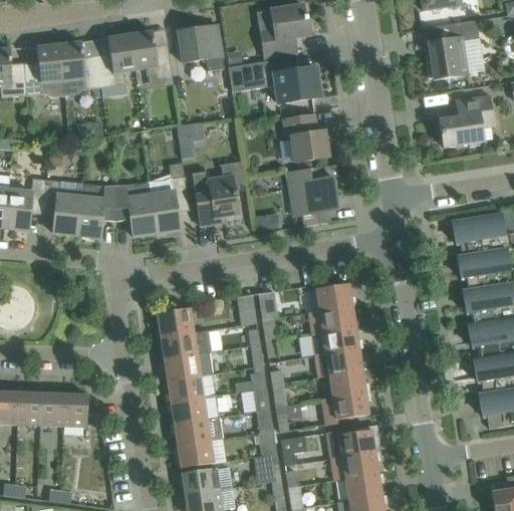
[(421,0),(423,10),(430,8),(433,11),(440,10),(443,6),(460,4),(459,0),(421,0)]
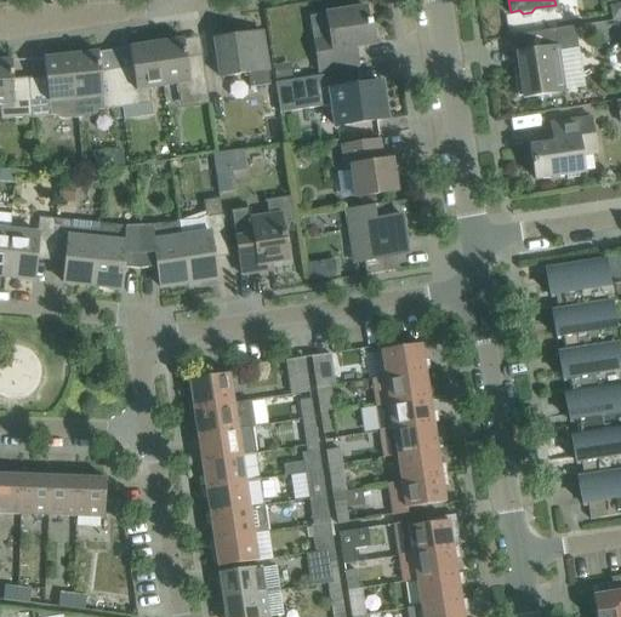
[(354,44),(374,41),(370,18),(368,18),(365,5),(326,11),(330,35),(313,38),(318,68),(358,62),(354,44)]
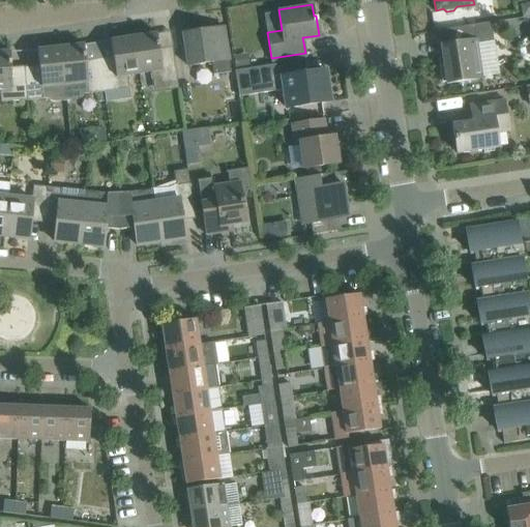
[(476,41),(493,39),(490,20),(441,28),(443,42),(440,44),(444,65),(440,66),(442,79),(446,79),(446,82),(481,76),(476,41)]
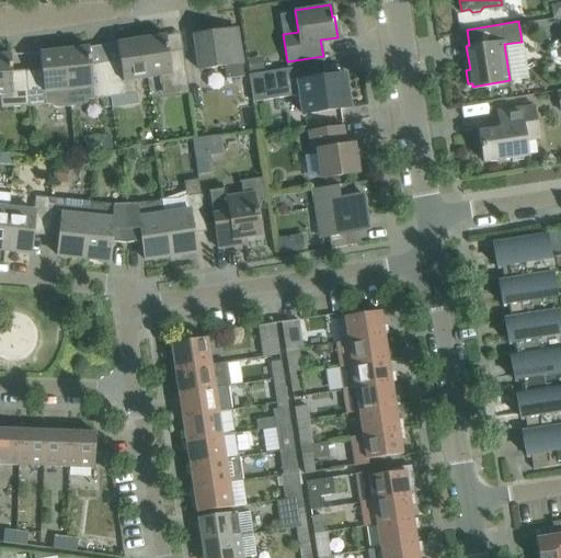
[(243,73),(240,48),(237,26),(193,33),(198,68),(224,64),(226,77),(243,73)]
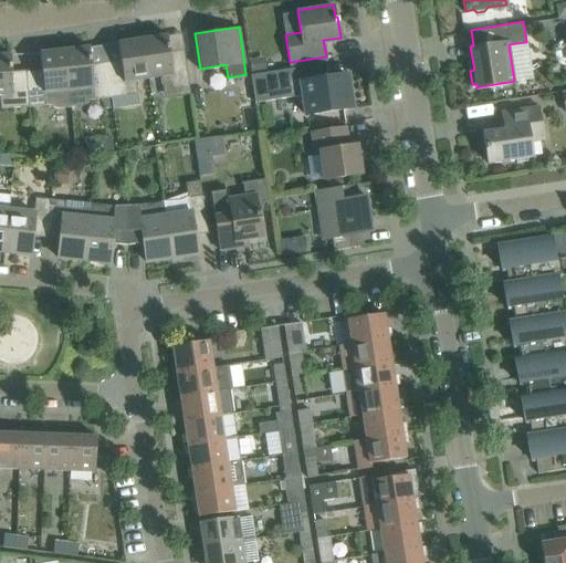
[(167,33),(142,38),(148,76),(161,75),(164,87),(174,85),(189,83),(185,55),(170,56),(167,33)]
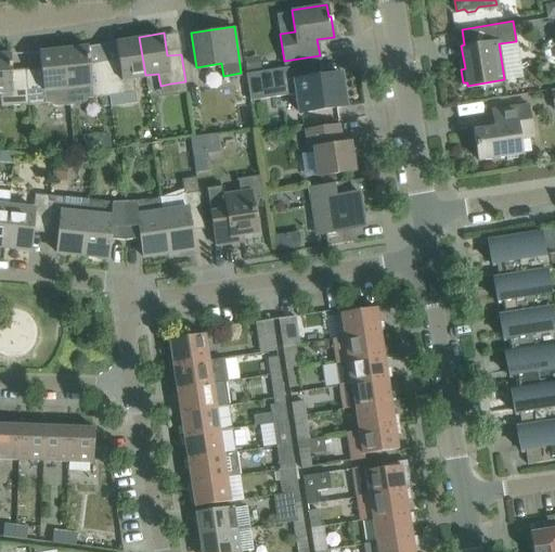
[(119,63),(104,65),(108,94),(134,90),(133,77),(145,75),(139,37),(115,40),(119,63)]
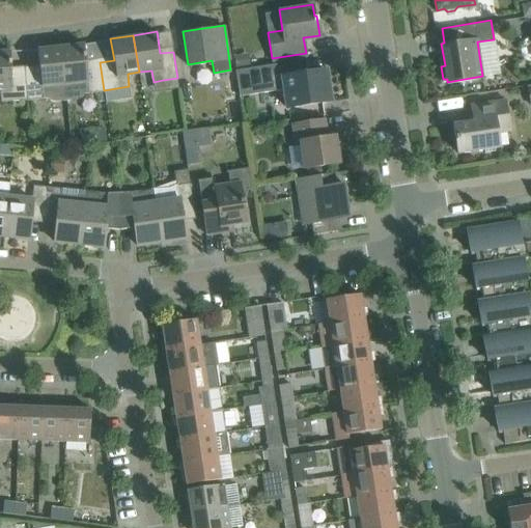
[(83,43),(60,45),(65,98),(78,96),(81,95),(83,92),(104,90),(100,62),(86,65),(83,43)]
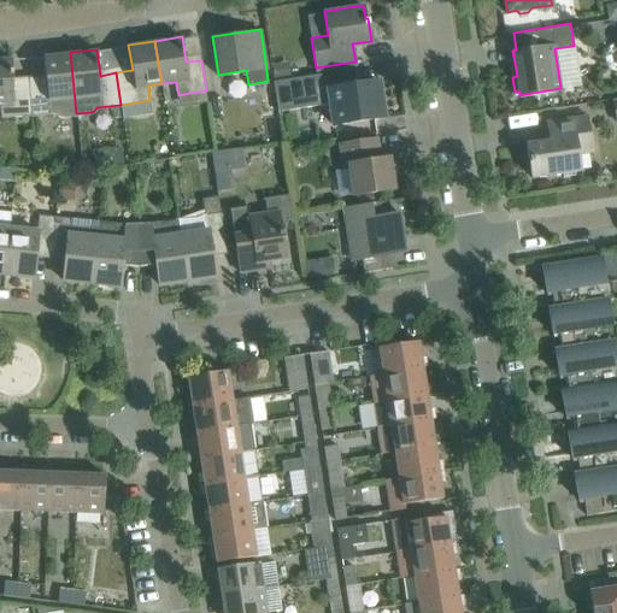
[(46,81),(29,82),(31,115),(56,112),(58,113),(59,115),(62,115),(76,113),(70,52),(43,56),(46,81)]
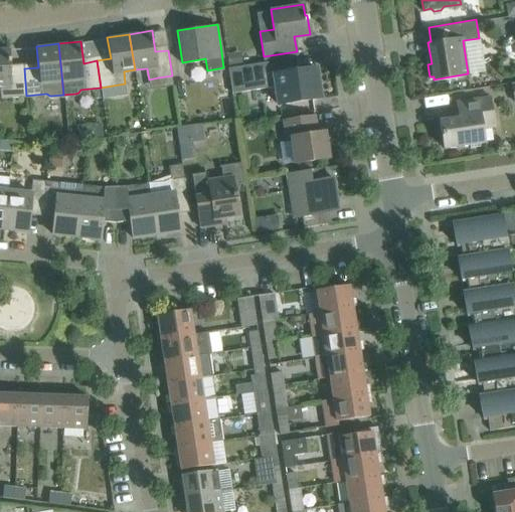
[(9,48),(0,48),(0,96),(26,96),(24,68),(10,69),(9,48)]
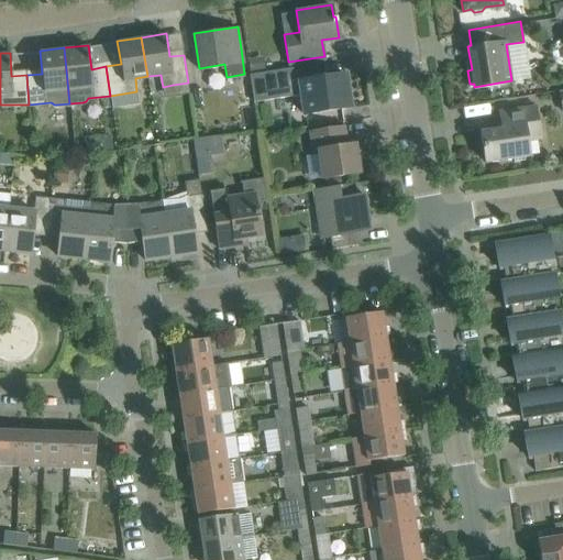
[(298,65),(250,73),(253,100),(300,92),(304,112),(350,105),(345,73),(300,79),(298,65)]
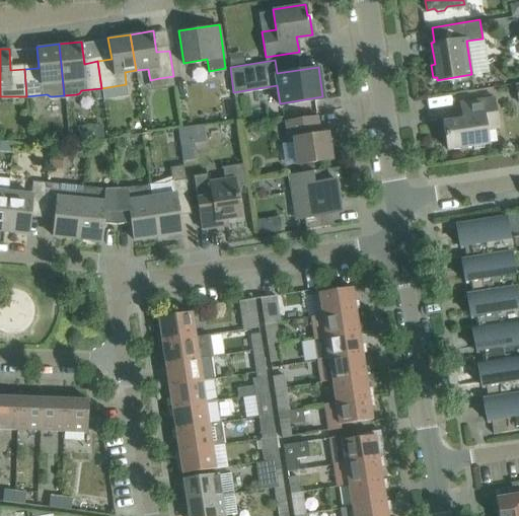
[(459,101),(462,117),(443,120),(447,148),(472,144),(473,148),(484,146),(483,143),(488,142),(486,128),(498,126),(493,95),(459,101)]
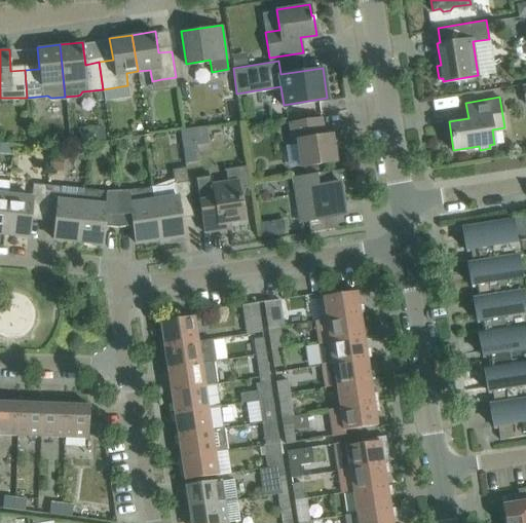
[(322,116),(289,121),(292,141),(297,140),(300,165),(315,162),(336,159),(332,133),(324,135),(322,116)]
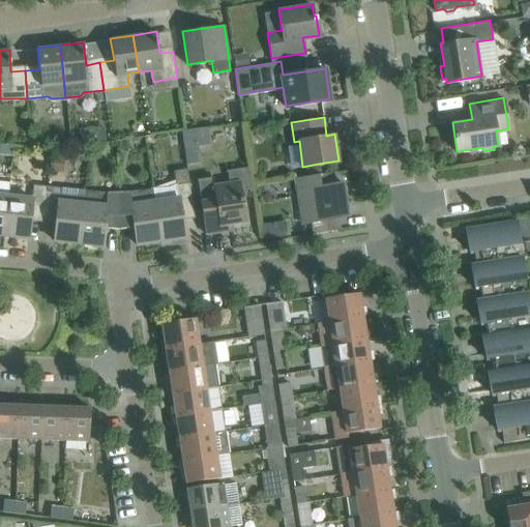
[(213,176),(197,178),(202,212),(205,232),(222,230),(233,228),(232,222),(245,220),(242,197),(244,197),(247,188),(249,187),(249,189),(252,188),(247,166),(226,169),(226,171),(227,171),(229,182),(214,184),(213,176)]
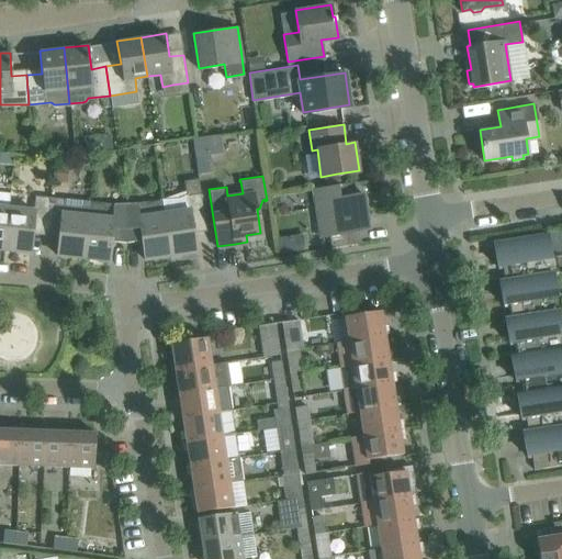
[(187,194),(161,199),(170,254),(197,249),(192,225),(205,223),(202,202),(201,192),(199,178),(183,180),(187,194)]
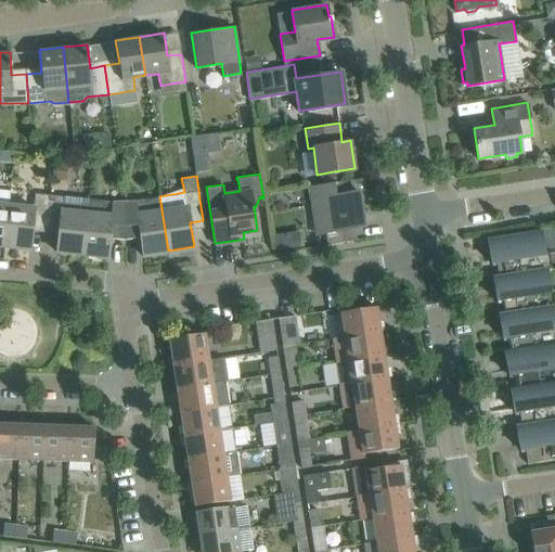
[(364,177),(308,185),(310,200),(314,200),(320,232),(328,230),(331,243),(349,240),(347,228),(363,225),(359,193),(368,192),(364,177)]
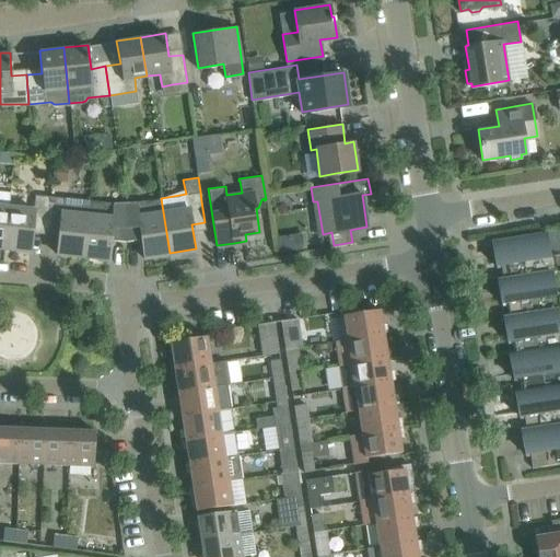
[(0,246),(4,247),(9,207),(10,192),(0,189),(0,246)]
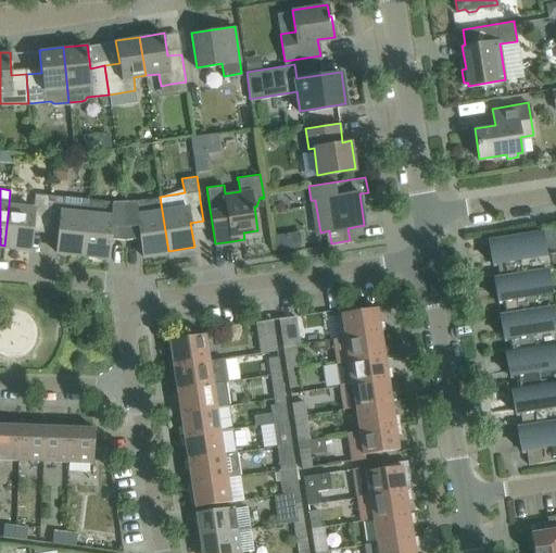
[(33,224),(46,225),(49,195),(35,192),(33,208),(9,205),(4,246),(30,248),(33,224)]
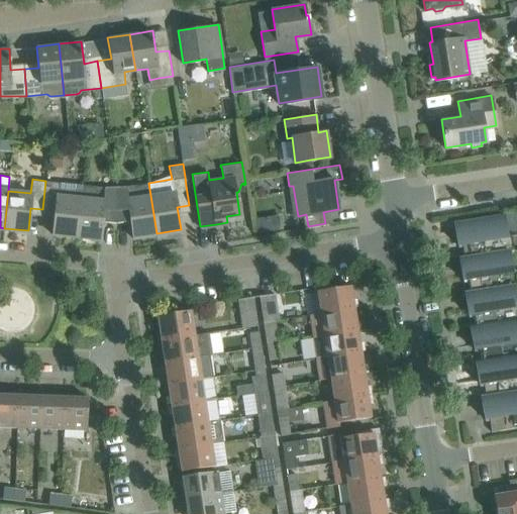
[(52,233),(76,235),(82,184),(45,181),(42,209),(55,211),(52,233)]
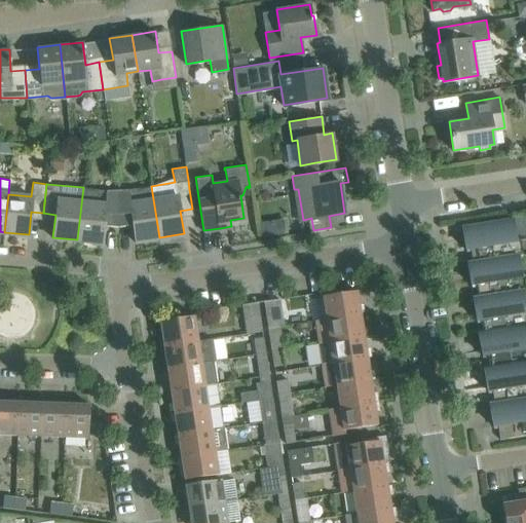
[(128,189),(117,189),(118,221),(118,226),(133,224),(135,241),(159,237),(151,186),(128,189)]
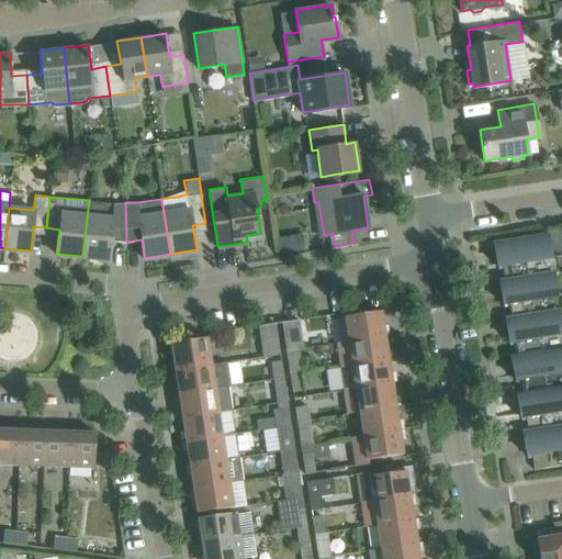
[(89,200),(82,256),(109,259),(111,241),(126,242),(126,236),(125,202),(113,202),(89,200)]
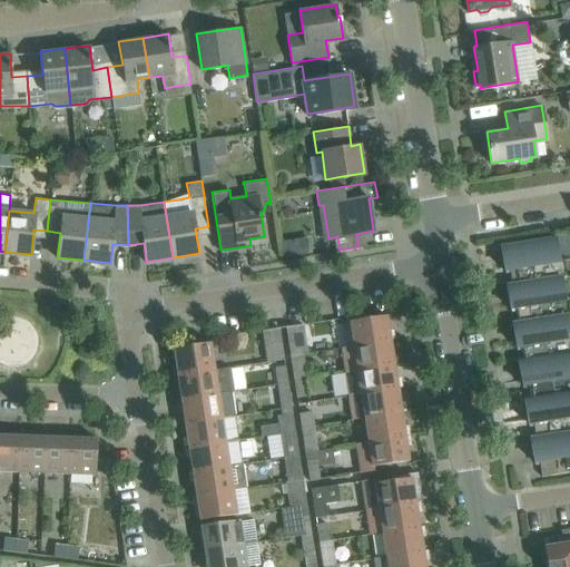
[(507,283),(507,284),(567,274),(563,258),(558,258),(554,236),(500,245),(504,270),(510,269),(511,282),(507,283)]
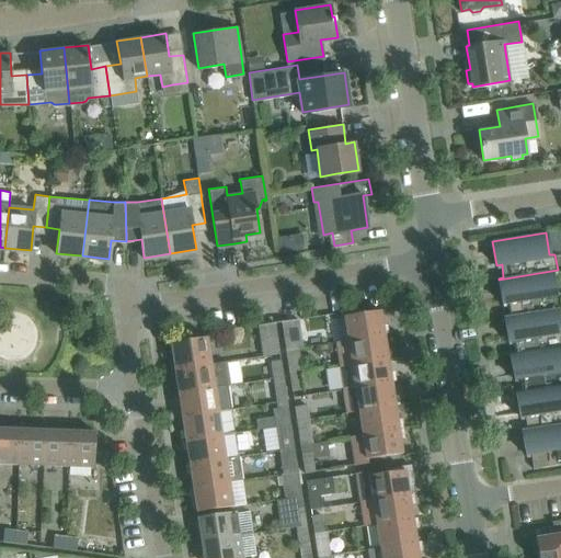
[(504,316),(504,317),(560,308),(560,294),(560,292),(556,293),(552,271),(558,271),(558,270),(499,280),(502,303),(507,302),(510,316),(504,316)]
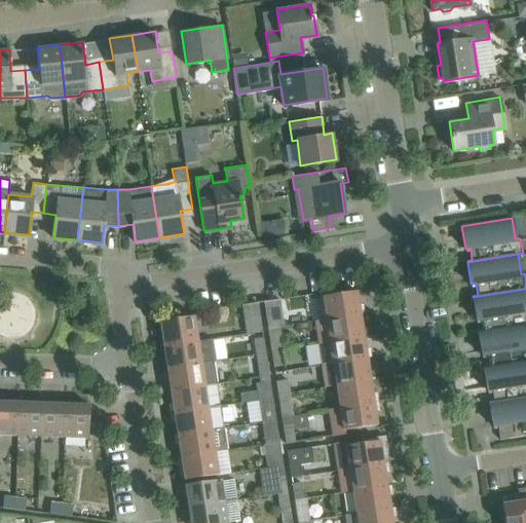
[(478,332),(525,325),(525,307),(523,290),(525,289),(473,297),(476,319),(481,319),(483,331),(478,332)]
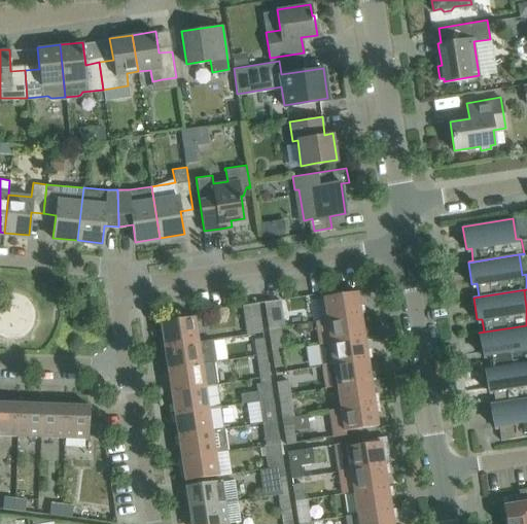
[(323,295),(326,318),(360,313),(357,290),(323,295)]
